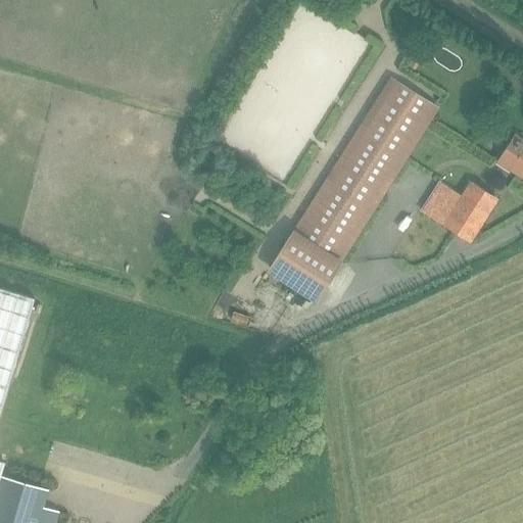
[(270,269),(318,299),(340,265),(336,263),(435,106),(394,80),(295,236),(292,234),(270,269)]
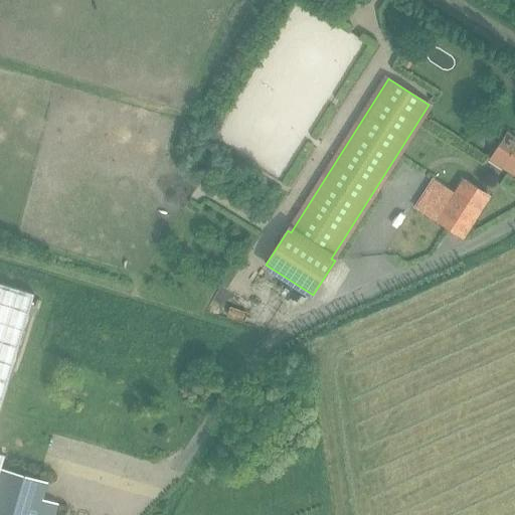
[(490,161),(514,176),(514,138),(507,133),(490,161)]
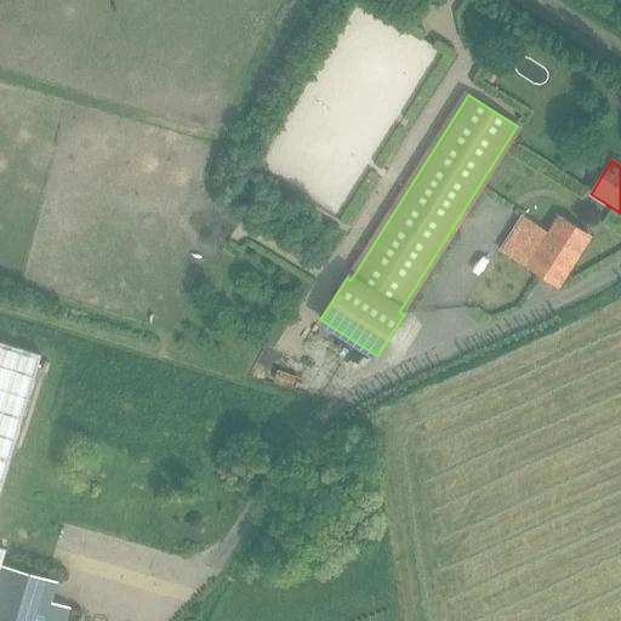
[(547,233),(527,267),(560,288),(591,239),(557,218),(547,233)]
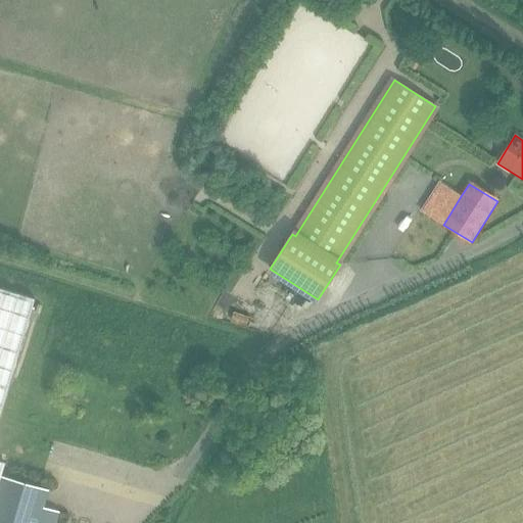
[(0,480),(2,476),(5,463),(0,461),(0,416),(35,299),(0,288),(0,480)]
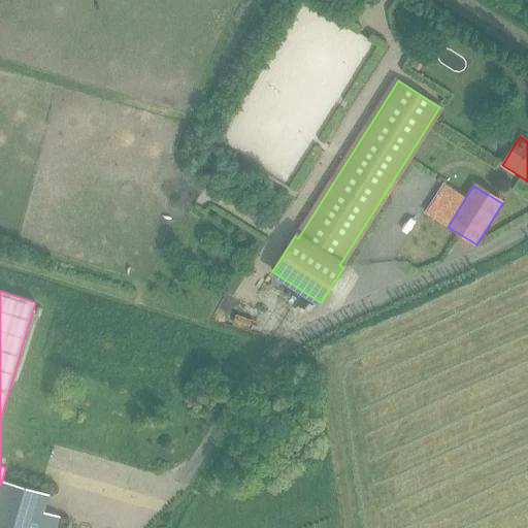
[(50,494),(2,481),(0,485),(0,527),(56,527),(60,517),(44,512),(50,494)]
